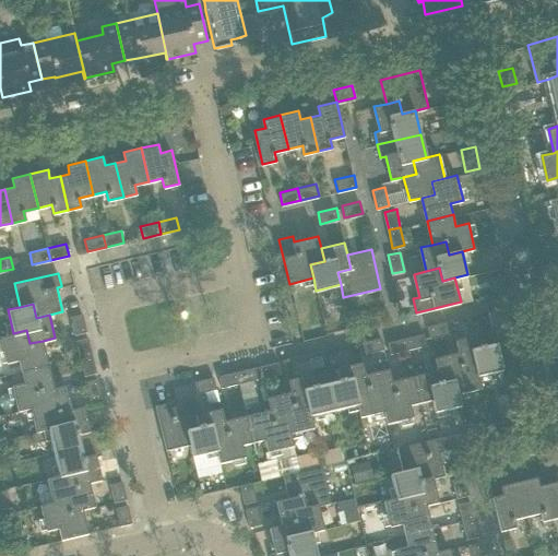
[(488,310),(491,324),(493,329),(511,324),(507,306),(488,310)]
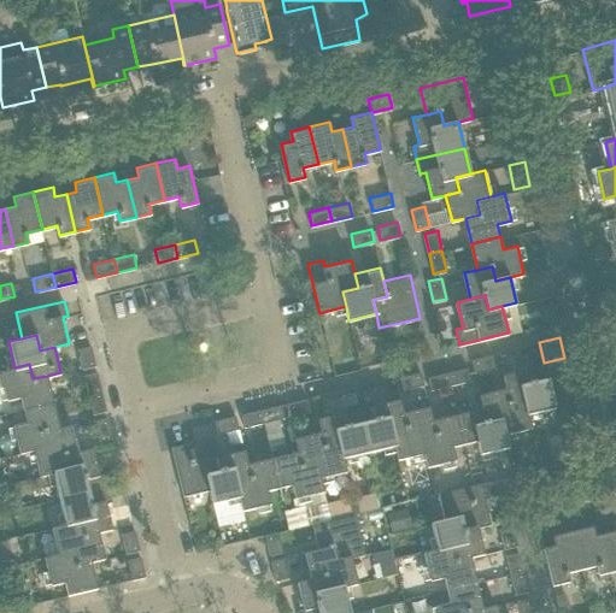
[(95,365),(91,345),(78,347),(83,367),(95,365)]
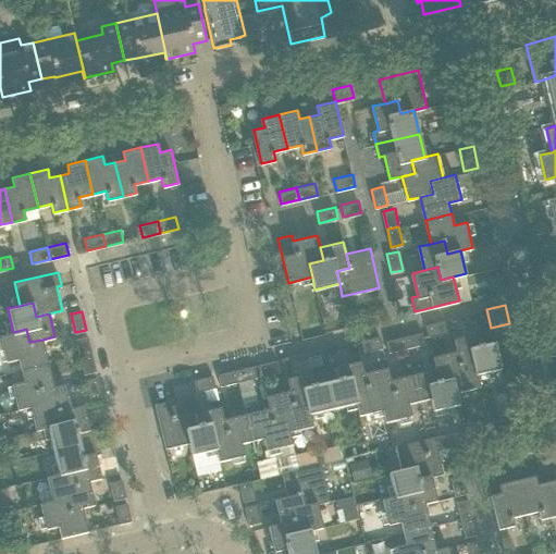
[(427,323),(428,330),(429,335),(447,331),(445,319),(427,323)]
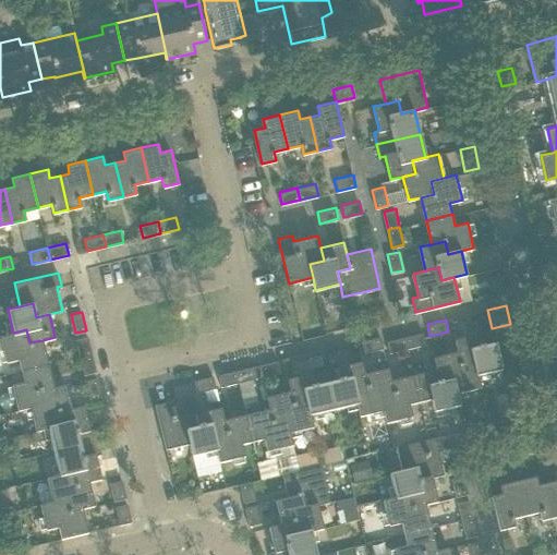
[(474,360),(477,374),(501,369),(495,342),(492,328),(491,324),(479,327),(480,333),(456,338),(459,351),(461,363),(474,360)]
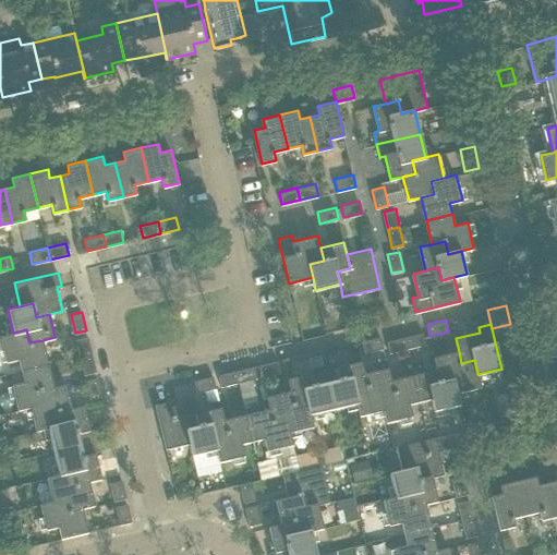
[(20,358),(22,370),(48,363),(43,340),(29,342),(26,329),(13,333),(1,336),(7,361),(20,358)]
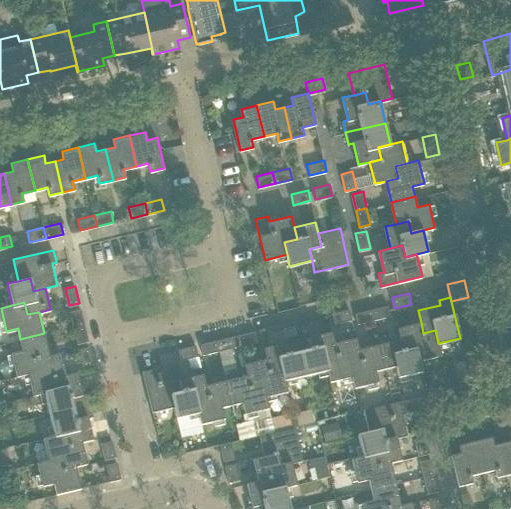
[(372,308),(374,319),(391,315),(388,304),(372,308)]
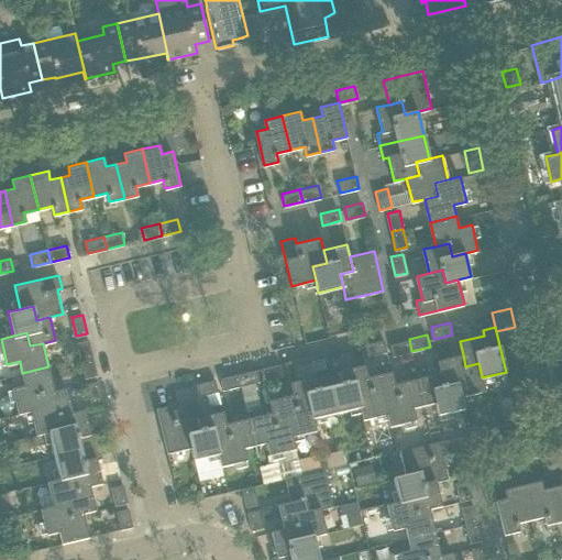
[(81,359),(92,357),(88,338),(77,341),(81,359)]
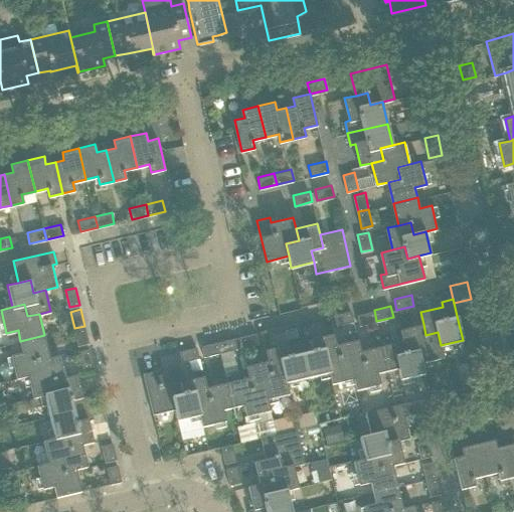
[(354,321),(351,310),(334,314),(337,325),(354,321)]
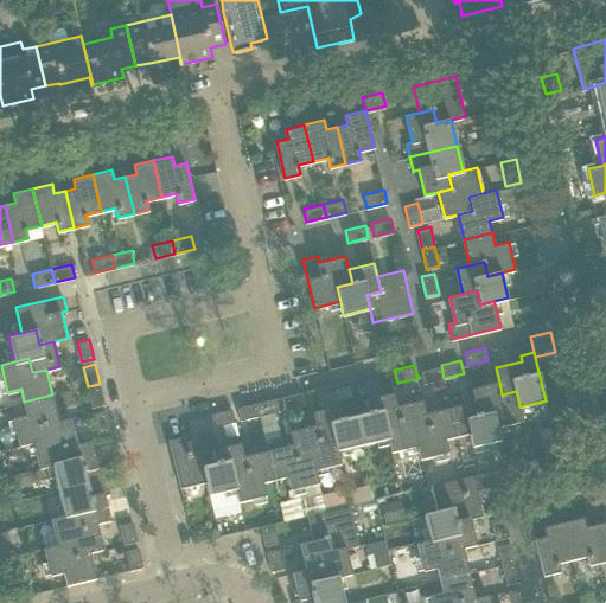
[(444,378),(441,365),(421,370),(425,383),(444,378)]
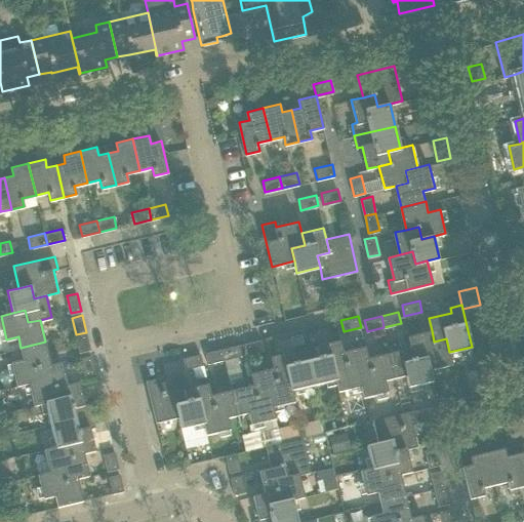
[(409,335),(411,347),(414,359),(428,356),(430,368),(452,363),(449,352),(446,338),(434,342),(432,330),(409,335)]
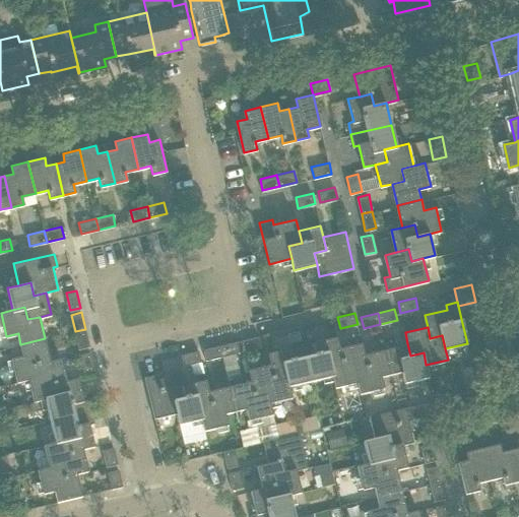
[(85,329),(75,331),(78,348),(89,345),(85,329)]
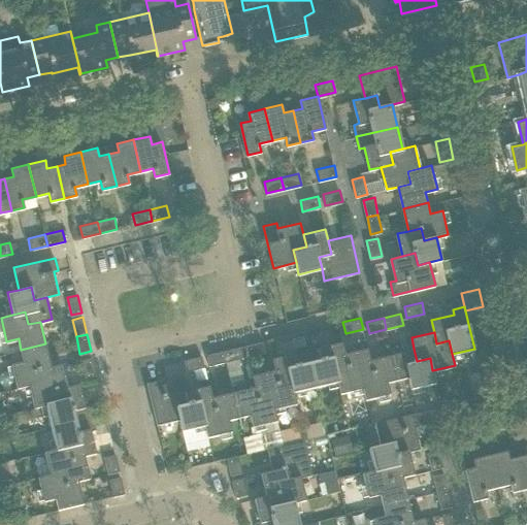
[(263,340),(245,345),(249,356),(266,352),(263,340)]
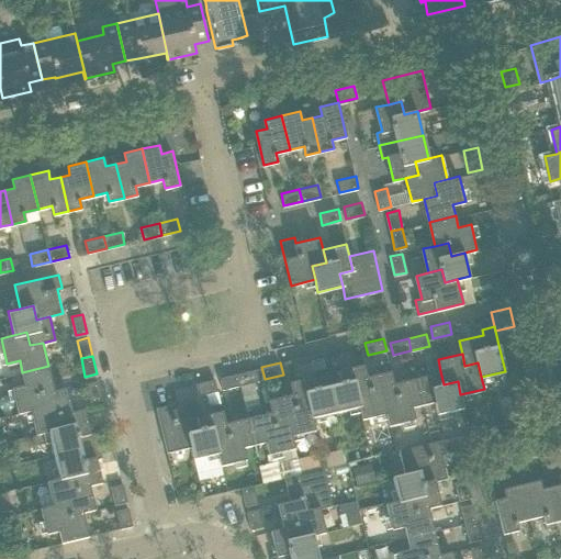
[(339,364),(326,367),(337,411),(359,405),(357,392),(371,389),(368,376),(365,364),(340,369),(339,364)]
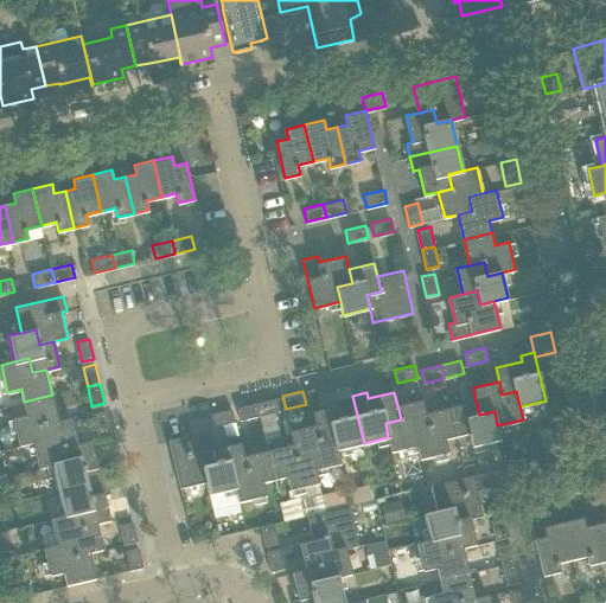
[(19,444),(33,442),(48,438),(44,423),(58,419),(52,395),(24,402),(26,414),(13,417),(19,444)]
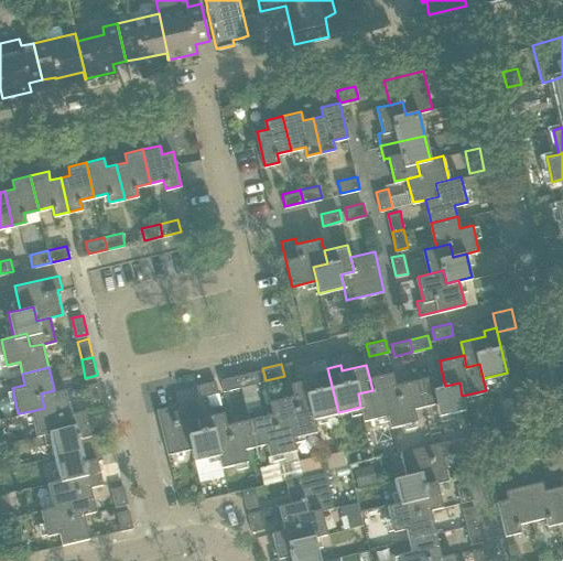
[(292,383),(295,395),(299,408),(311,405),(314,418),(338,412),(327,368),(314,371),(316,377),(292,383)]
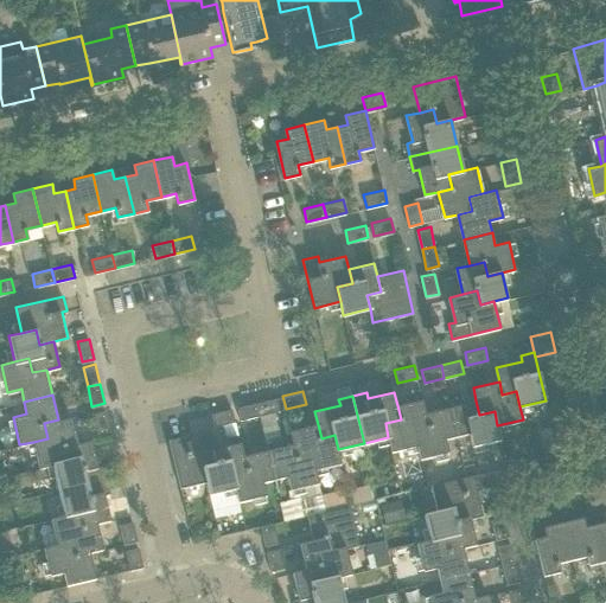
[(260,415),(280,410),(276,397),(257,402),(260,415)]
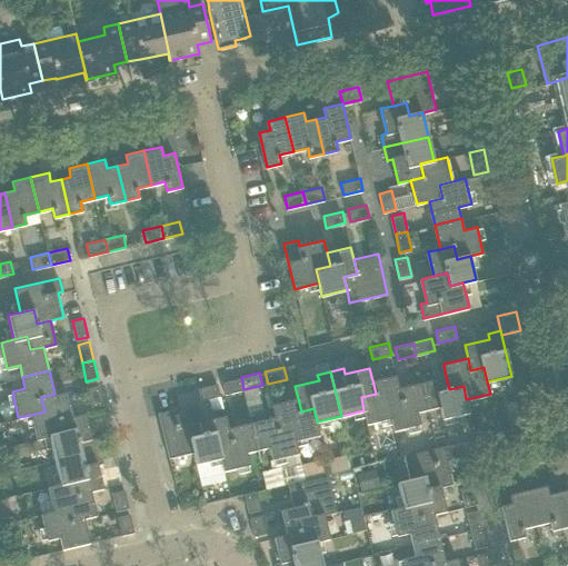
[(396,375),(372,380),(376,394),(361,397),(364,410),(367,423),(391,417),(388,404),(402,400),(399,387),(396,375)]
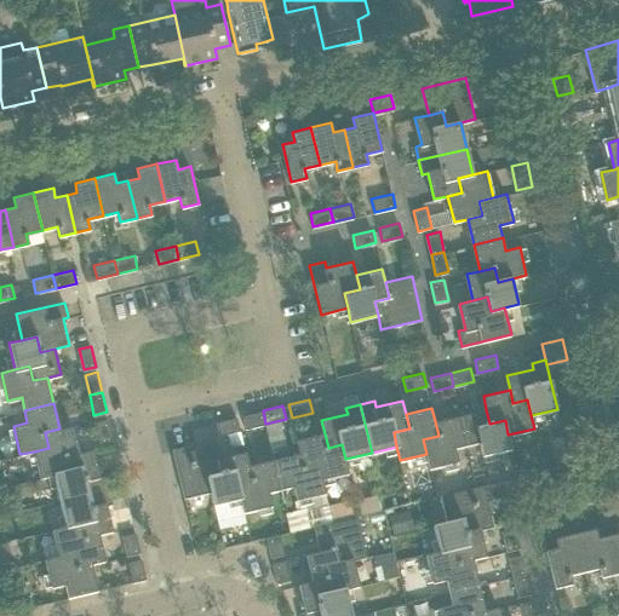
[(486,409),(460,415),(468,444),(480,441),(483,455),(511,448),(508,435),(505,420),(489,424),(486,409)]
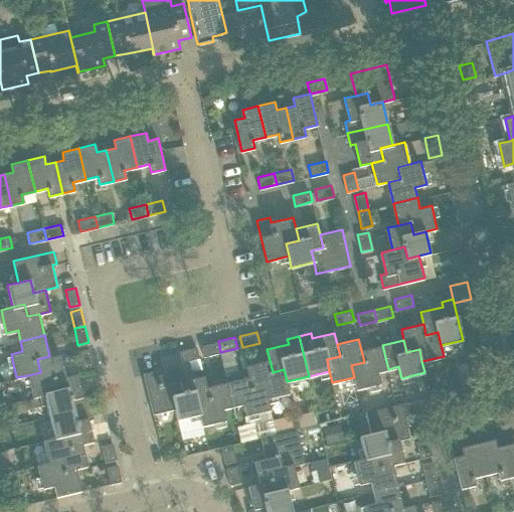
[(220,352),(218,341),(201,345),(204,356),(220,352)]
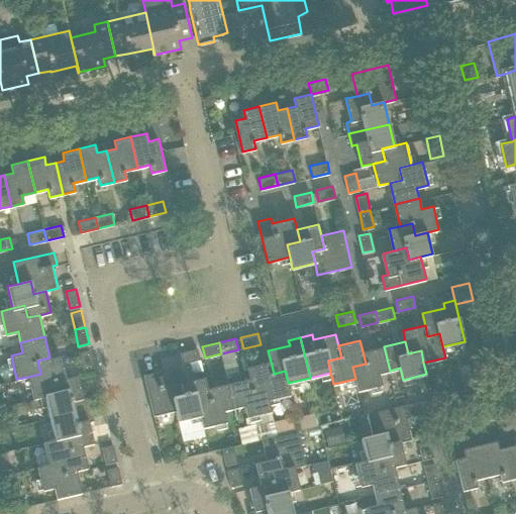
[(384,346),(363,351),(366,364),(352,367),(355,379),(358,390),(382,385),(379,373),(390,371),(384,346)]
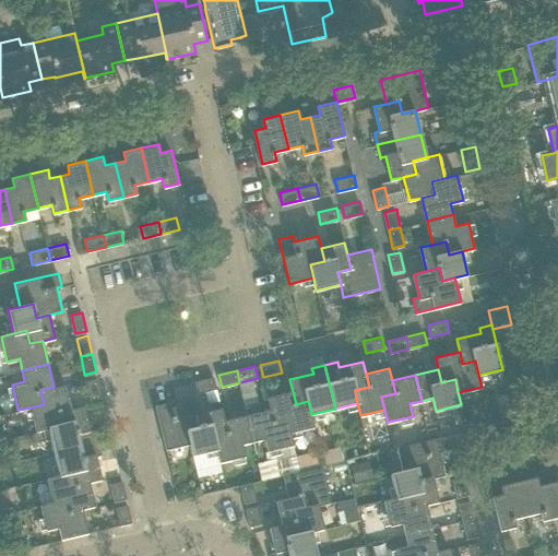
[(214,376),(196,380),(198,392),(216,388),(214,376)]
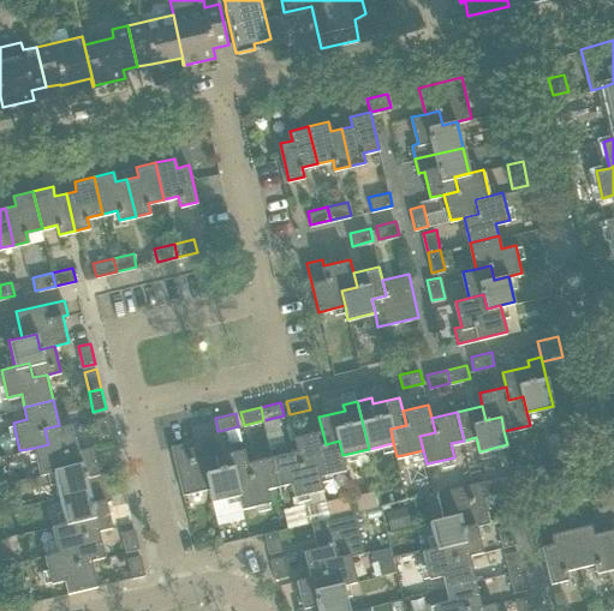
[(113,435),(107,414),(95,418),(100,438),(113,435)]
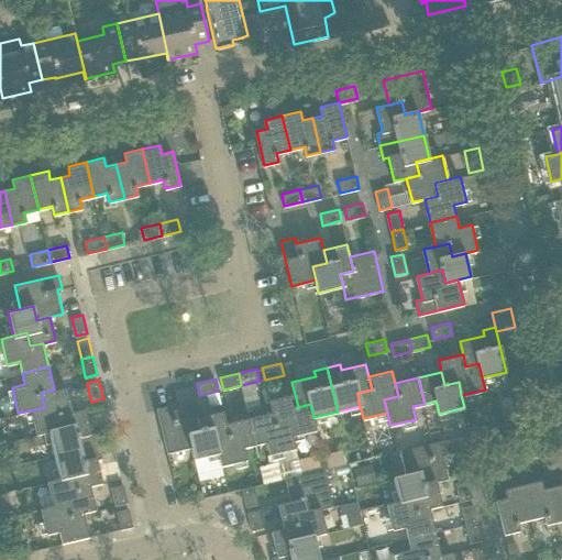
[(36,434),(48,430),(62,427),(58,414),(72,410),(66,387),(54,390),(41,393),(44,407),(31,410),(36,434)]
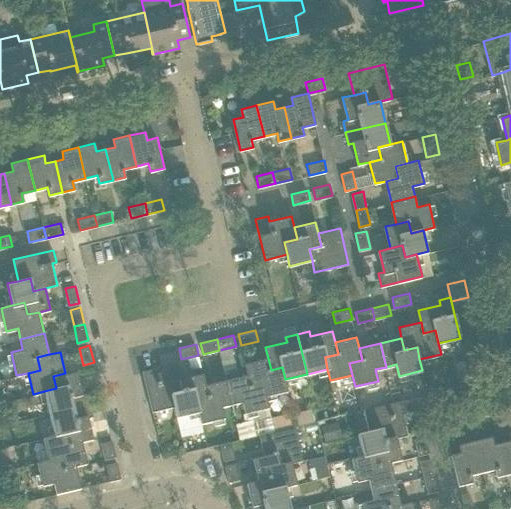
[(246,364),(248,375),(251,387),(263,384),(266,396),(287,390),(285,379),(282,367),(271,370),(268,358),(246,364)]
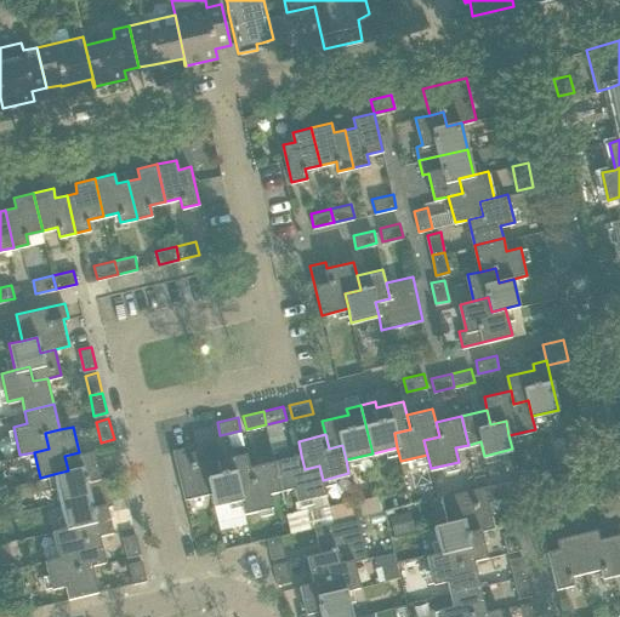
[(188,446),(172,449),(185,498),(211,492),(208,478),(223,474),(220,460),(216,446),(191,452),(188,445),(188,446)]
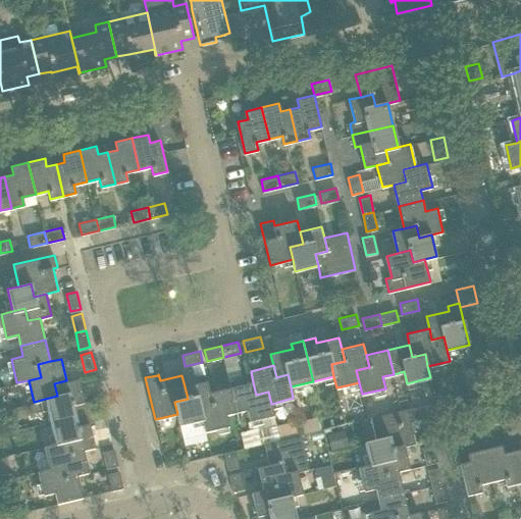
[(45,399),(51,421),(92,411),(89,399),(83,401),(77,378),(66,380),(54,383),(57,396),(45,399)]
